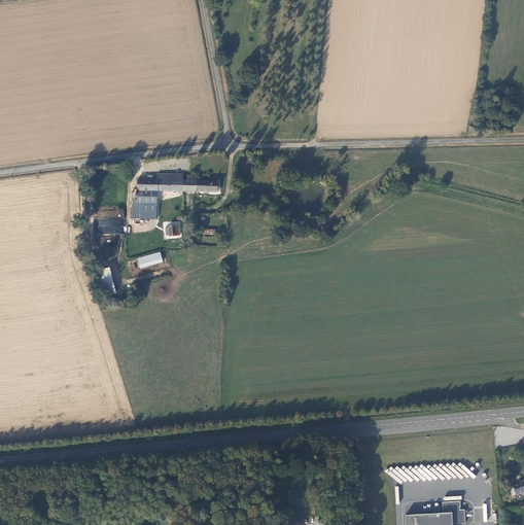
[(133,201),(132,217),(162,218),(162,206),(156,205),(156,190),(217,193),(217,180),(182,179),(182,175),(158,175),(156,179),(137,178),(137,201),(133,201)]
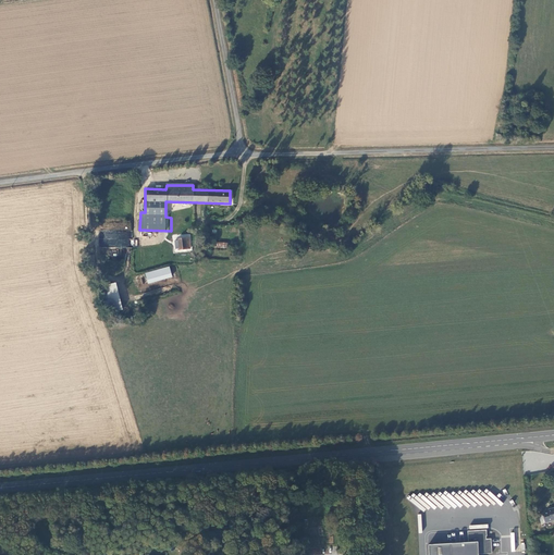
[(131,231),(113,230),(112,247),(130,248),(131,231)]
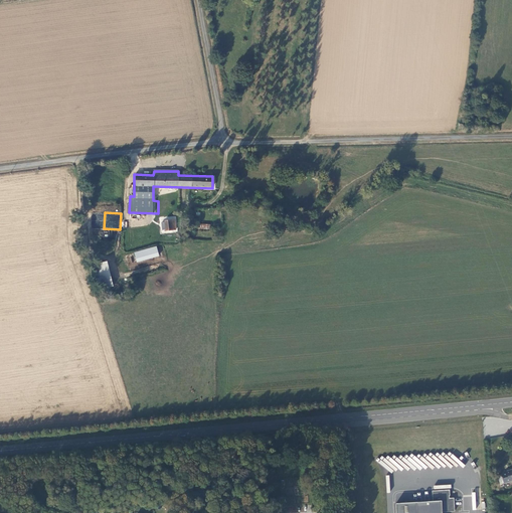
[(166,222),(163,222),(164,229),(161,230),(161,233),(166,232),(166,231),(176,229),(175,219),(165,220),(166,222)]
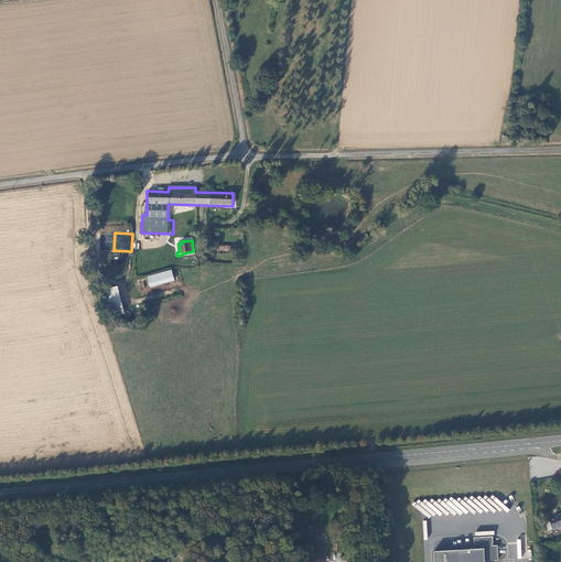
[(172,270),(149,273),(132,276),(132,284),(149,283),(173,280),(172,270)]
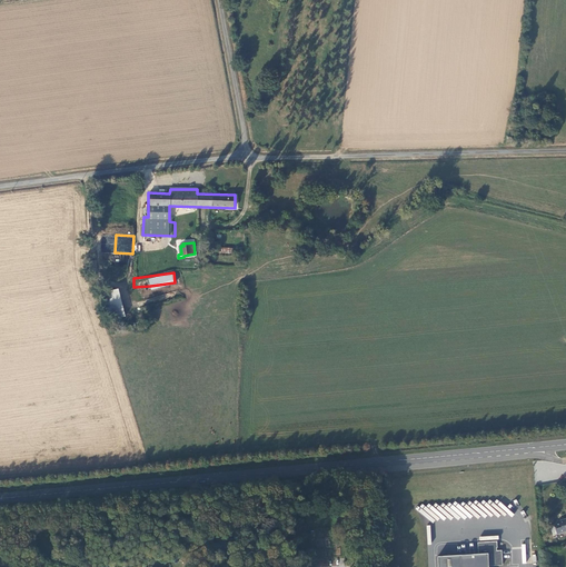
[(130,279),(111,280),(112,298),(131,297),(130,279)]
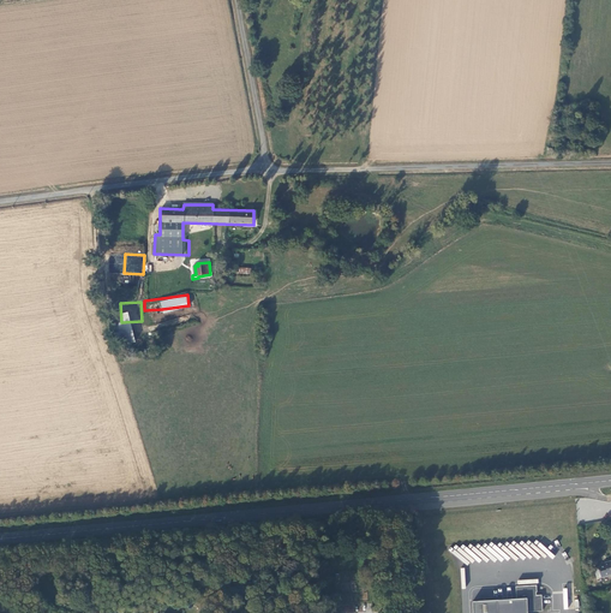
[(595,565),(592,566),(597,583),(601,582),(600,577),(610,573),(610,555),(609,555),(610,559),(606,560),(606,561),(598,564),(597,560),(594,561),(595,565)]
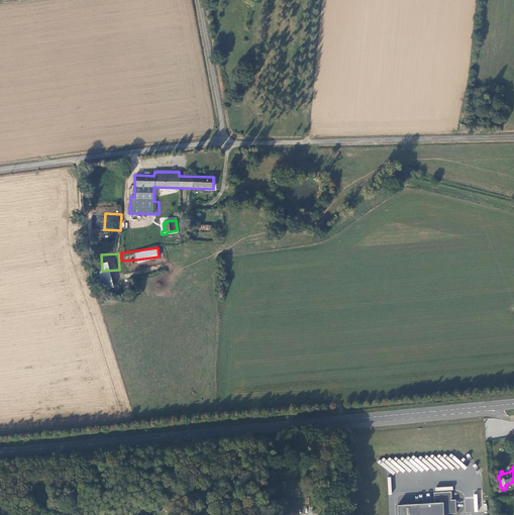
[(433,502),(397,504),(398,514),(443,514),(443,512),(456,512),(455,498),(451,499),(450,496),(451,496),(451,490),(433,492),(433,502)]
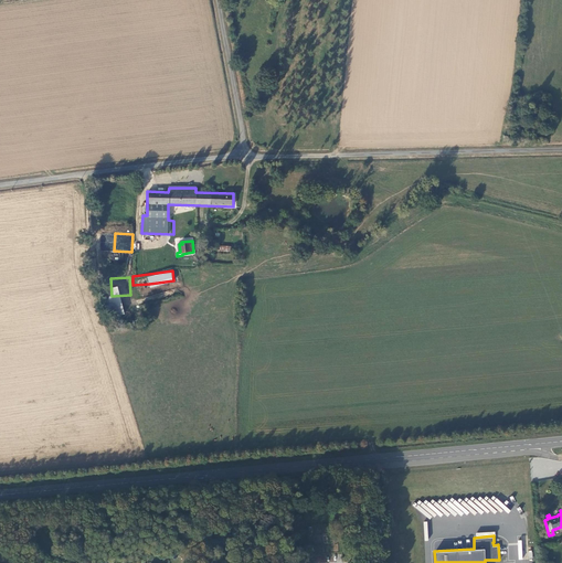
All buildings are outlined.
